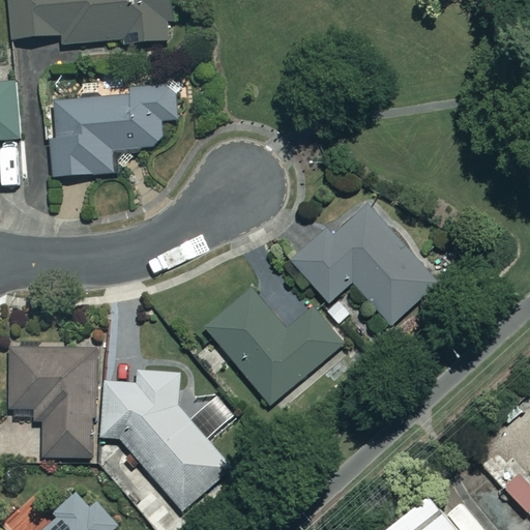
[(9,0),(11,37),(59,35),(59,42),(176,38),(174,0),(9,0)]
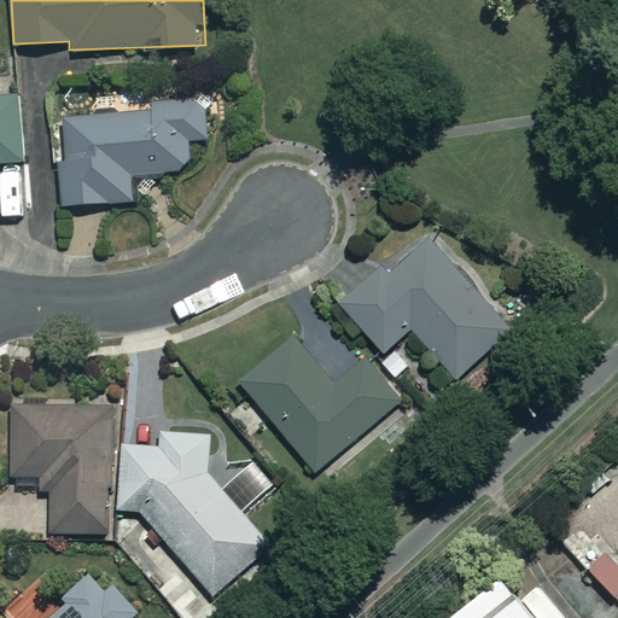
[(0,95),(0,162),(23,161),(18,94),(0,95)]
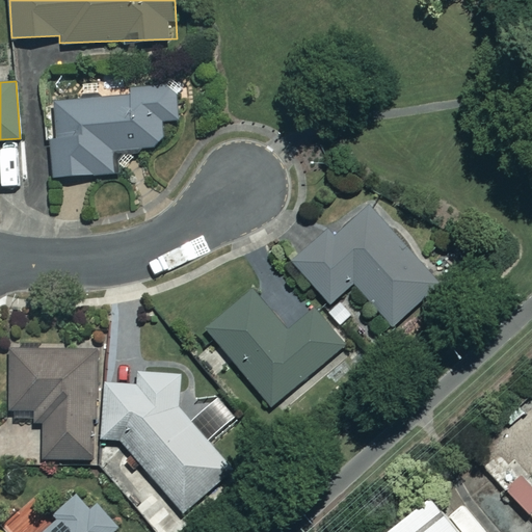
[(192,122),(189,83),(124,88),(125,95),(54,101),(57,131),(50,132),(54,177),(121,171),(118,150),(164,147),(163,124),(192,122)]
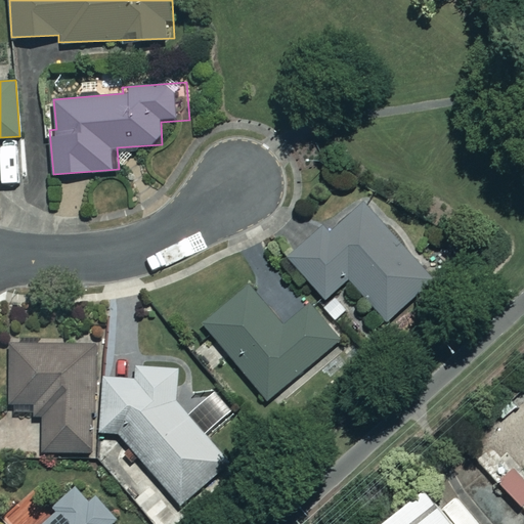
[(434,279),(363,197),(291,258),(324,298),(349,277),(386,320),(434,279)]
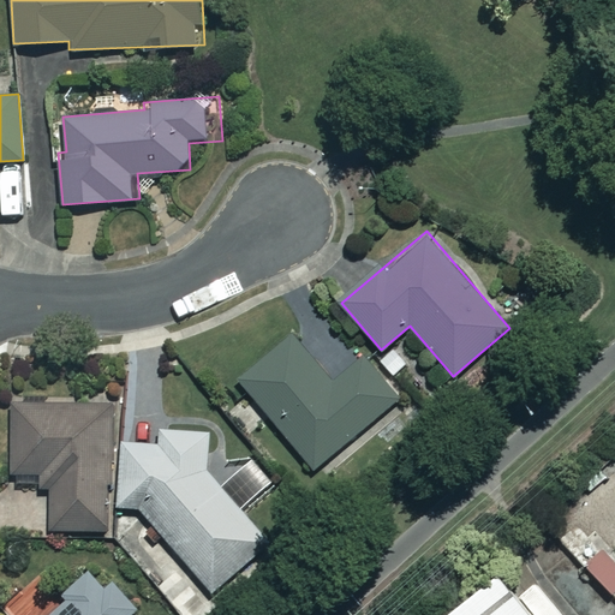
[(334,376),(298,332),(240,380),(314,469),(396,400),(360,356),(334,376)]
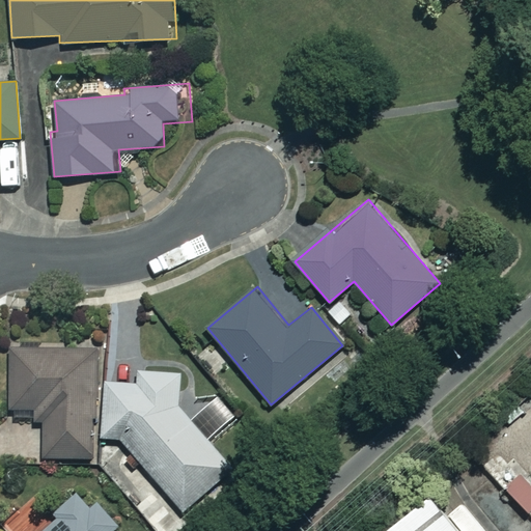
[(102,350),(11,347),(10,408),(44,409),(43,457),(93,459),(95,396),(100,396),(102,350)]
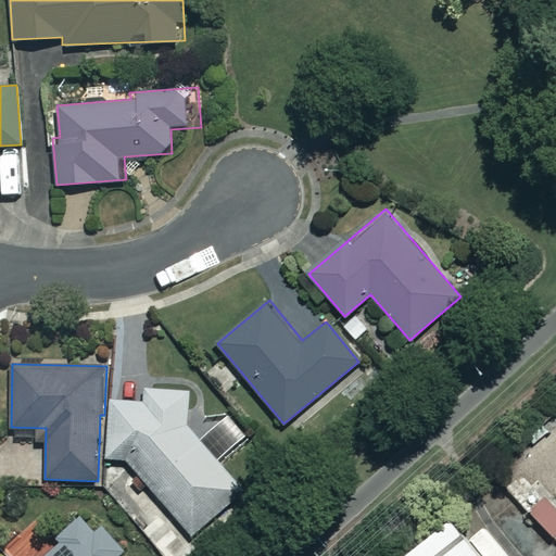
[(189,428),(187,388),(152,390),(139,400),(114,401),(105,457),(128,460),(192,535),(243,491),(189,428)]
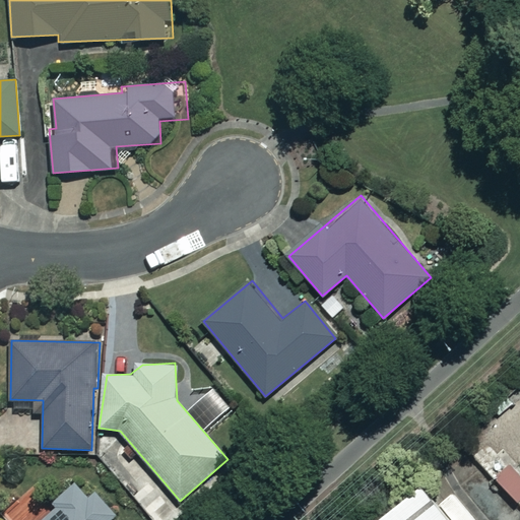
[(519,468),(488,435),(469,452),(519,505),(519,468)]
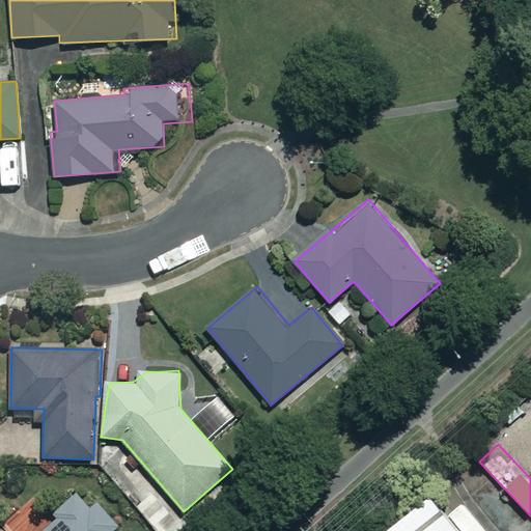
[(108,530),(113,527),(83,493),(39,530),(108,530)]
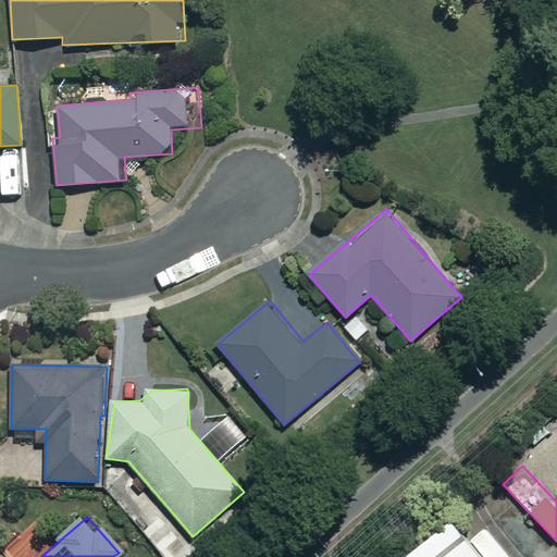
[(483,556),(459,529),(424,556),(483,556)]
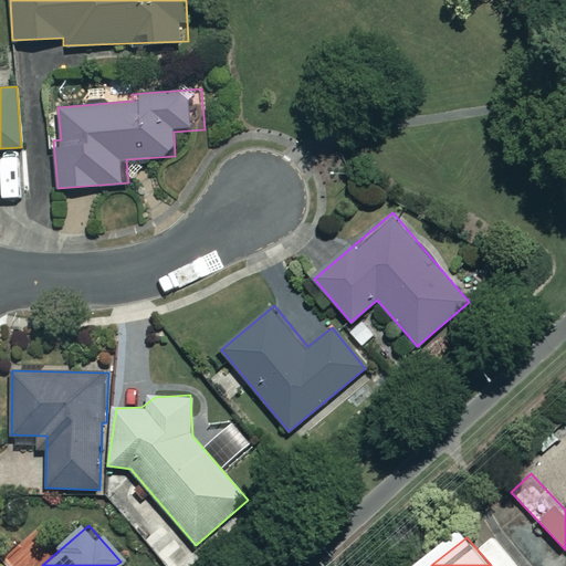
All buildings are outlined.
